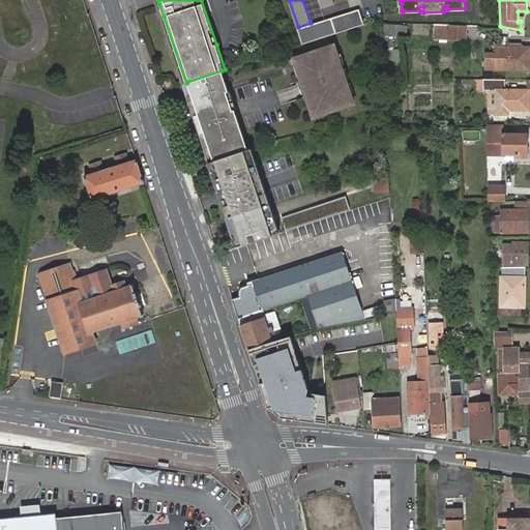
[(311,23),(298,27),(303,43),(365,23),(364,22),(363,18),(360,7),(311,23)]
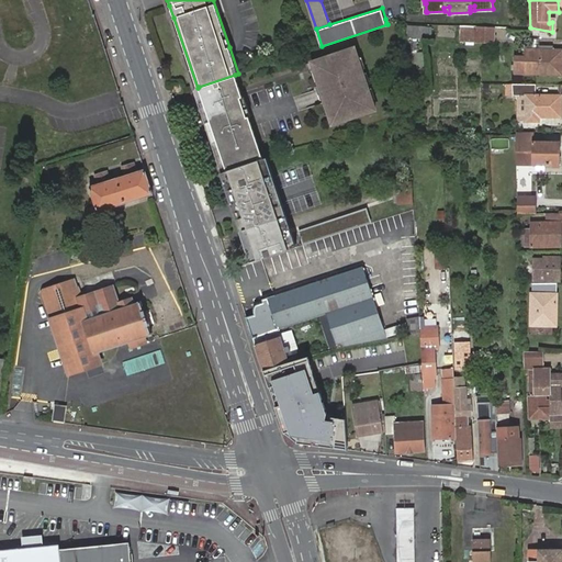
[(173,18),(170,19),(194,89),(198,88),(173,18)]
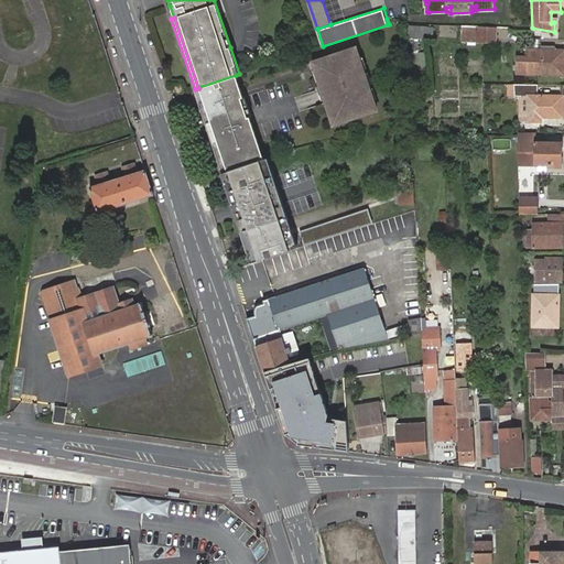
[(479,42),(478,29),(463,29),(462,42),(479,42)]
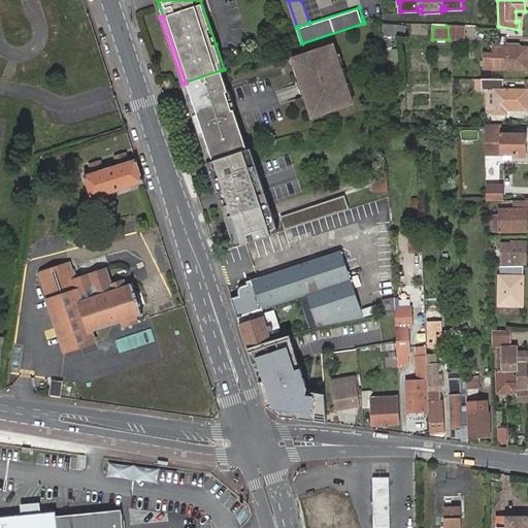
[(463,27),(448,27),(449,39),(462,40),(463,27)]
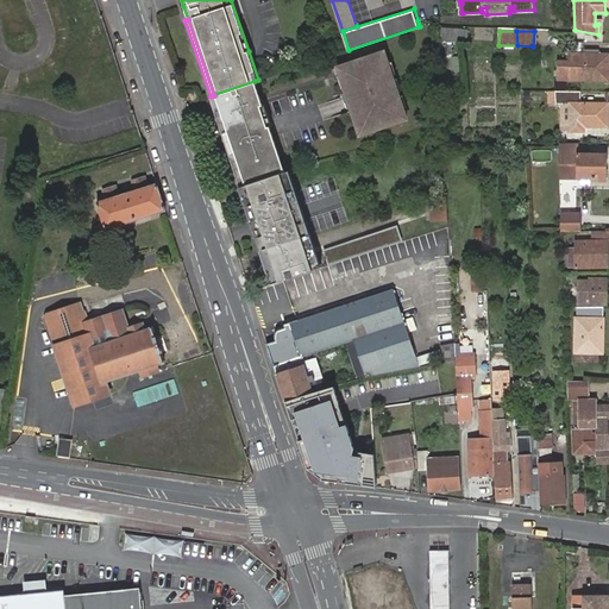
[(582,44),(575,43),(569,44),(569,55),(582,55),(582,44)]
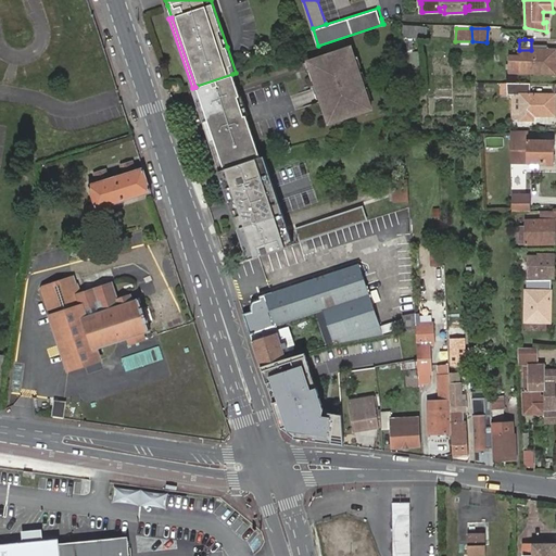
[(352,46),(308,60),(330,122),(373,108),(352,46)]
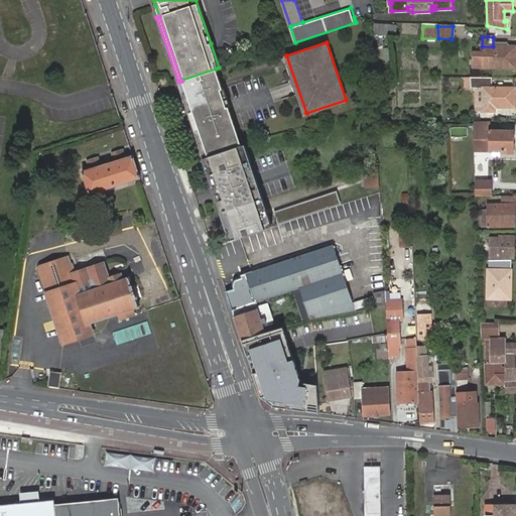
[(493,46),(482,46),(482,53),(472,54),(472,68),(515,69),(514,46),(493,46)]
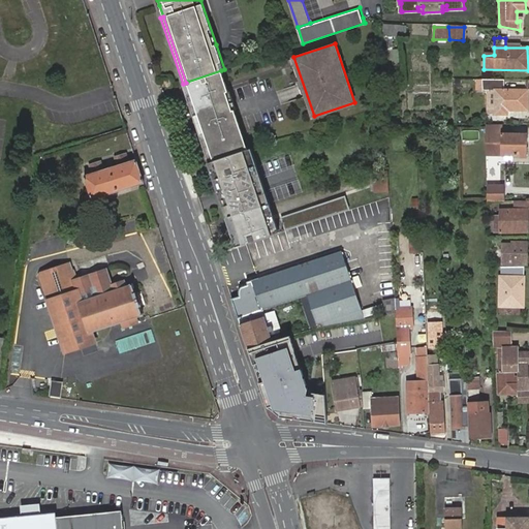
[(191,93),(186,94),(195,123),(210,163),(212,162),(248,150),(236,111),(221,70),(187,82),(191,93)]
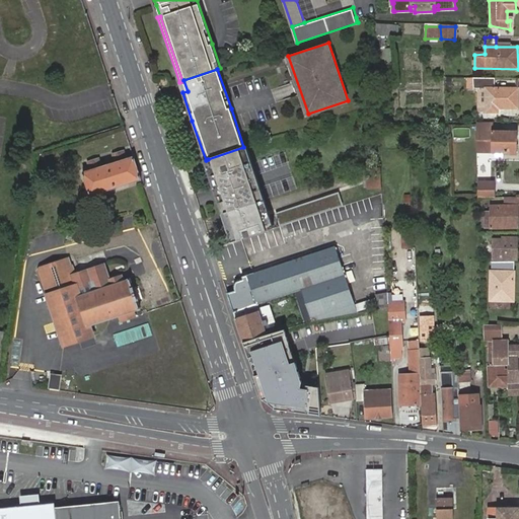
[(493,78),(472,78),(472,79),(473,88),(485,88),(485,110),(496,110),(496,106),(517,106),(517,87),(494,87),(493,78)]
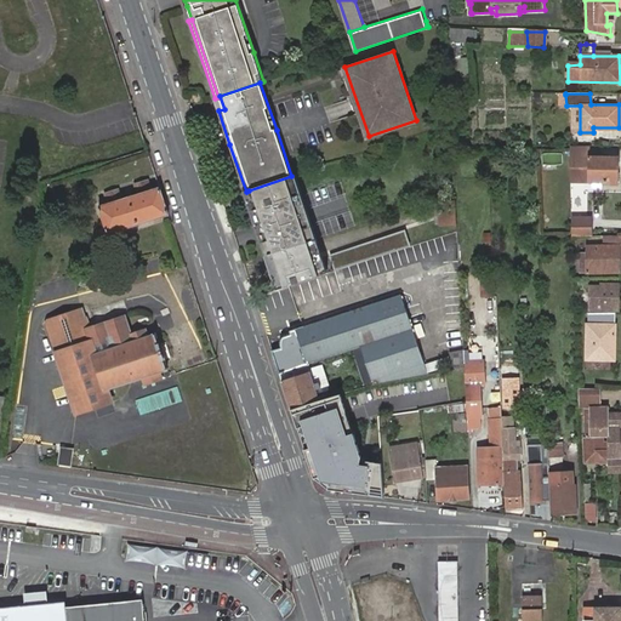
[(218,97),(215,98),(218,110),(224,109),(220,96),(218,97)]
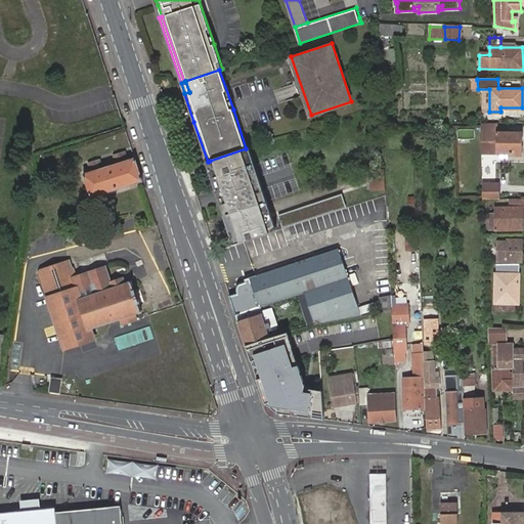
[(478,89),(480,112),(489,112),(489,89),(478,89)]
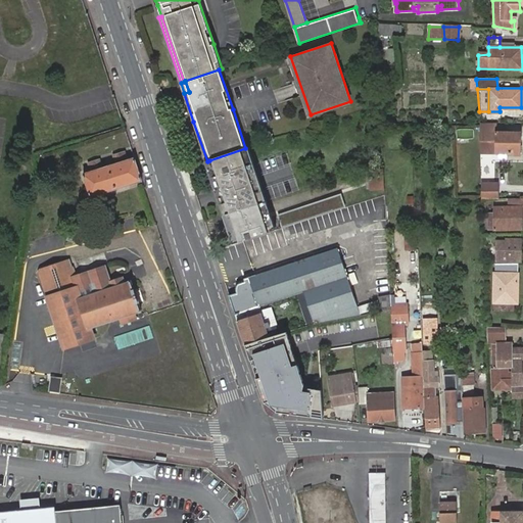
[(481,132),(480,132),(480,152),(491,152),(490,139),(497,140),(497,153),(520,153),(520,133),(494,132),(494,124),(482,124),(481,132)]
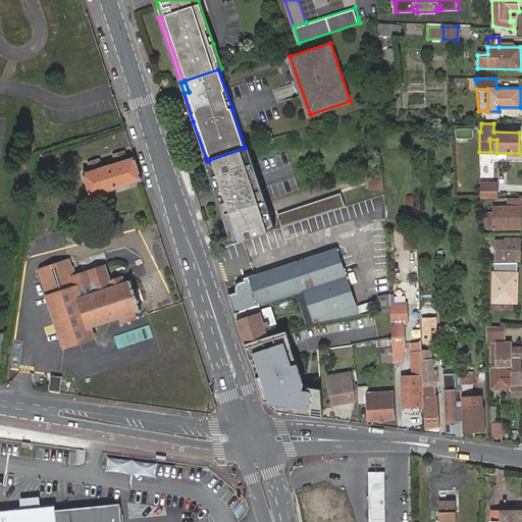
[(261,183),(249,147),(246,148),(258,184),(264,202),(267,201),(261,183)]
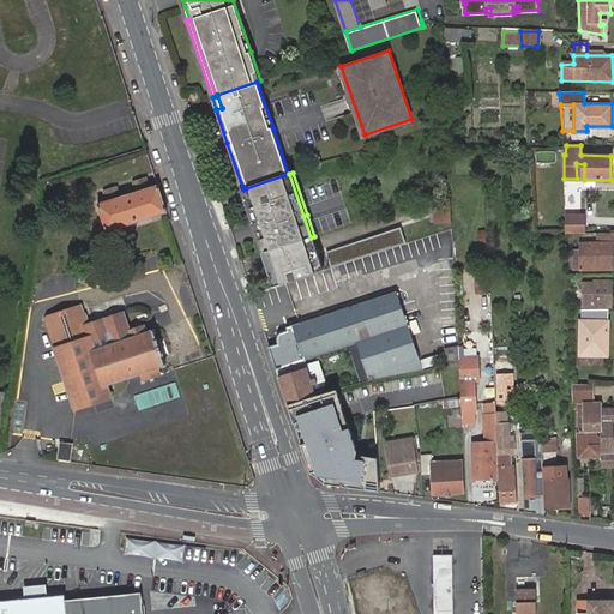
[(259,230),(266,252),(311,238),(304,216),(289,174),(288,174),(246,188),(259,230)]
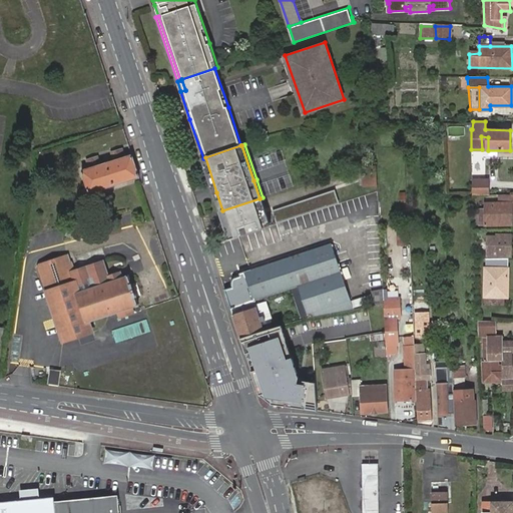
[(139,179),(129,147),(80,163),(82,171),(81,171),(89,194),(139,179)]
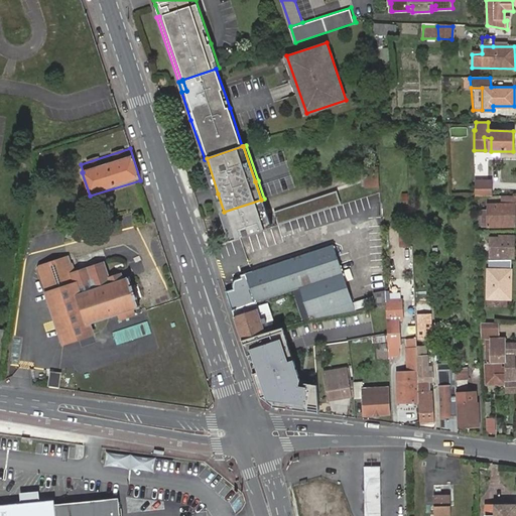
[(205,159),(203,159),(215,195),(221,213),(224,212),(218,194),(207,158),(205,159)]
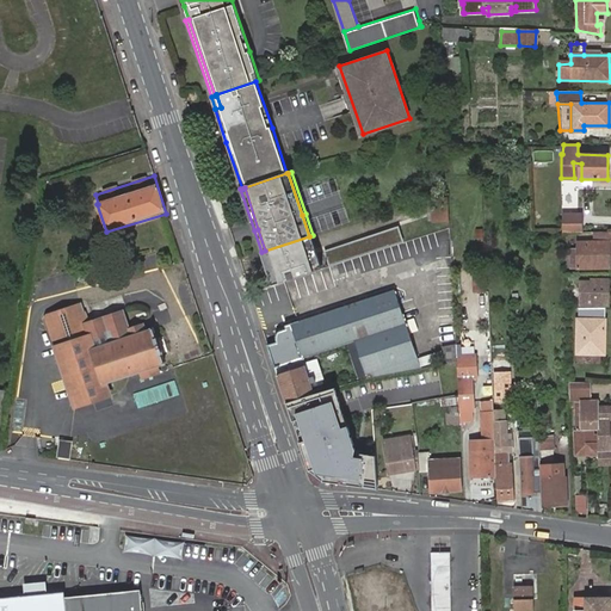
[(432,201),(433,222),(449,217),(448,198),(432,201)]
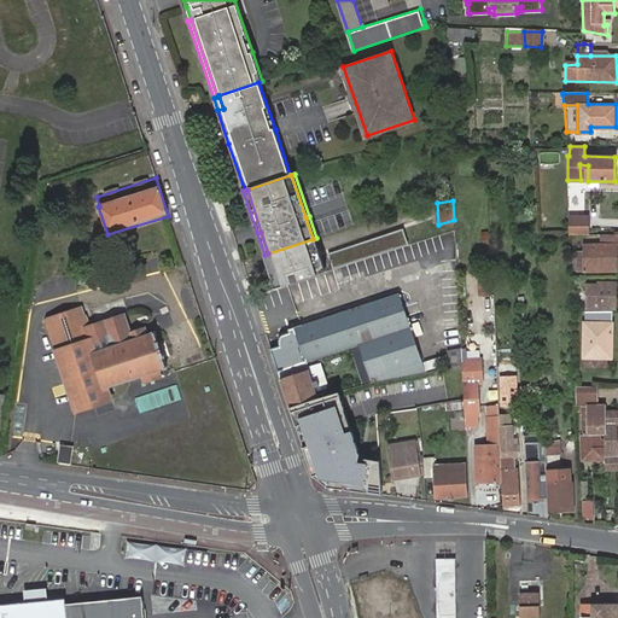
[(569,216),(570,235),(588,235),(588,216),(569,216)]
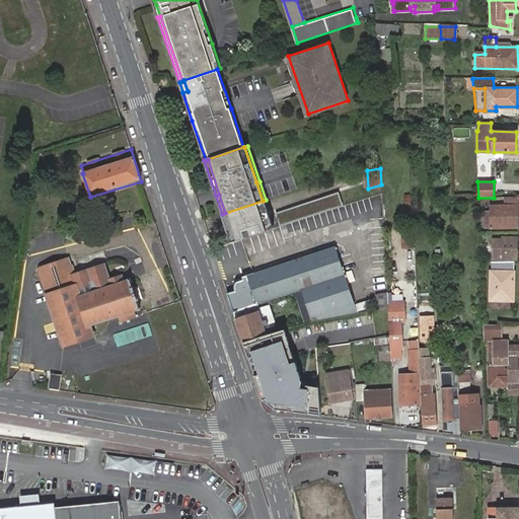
[(276,214),(280,224),(343,203),(340,193),(276,214)]
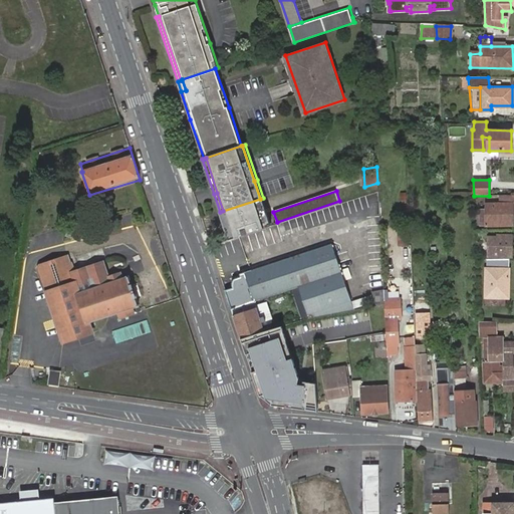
[(513,202),(513,194),(512,195),(499,195),(499,203),(485,203),(485,209),(480,209),(481,225),(513,224),(513,202)]
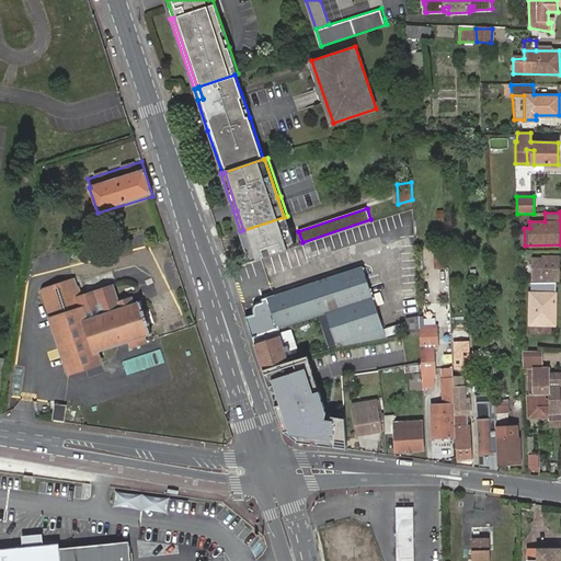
[(297,247),(287,216),(284,217),(295,248),(297,247)]
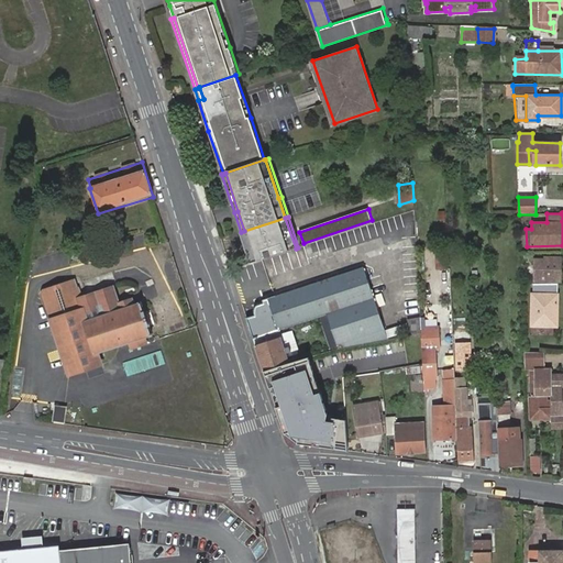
[(244,231),(255,263),(296,249),(285,218),(244,231)]
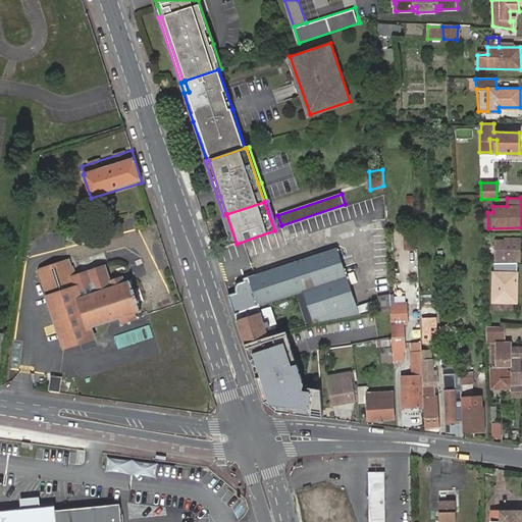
[(226,214),(223,215),(233,245),(237,244),(226,214)]
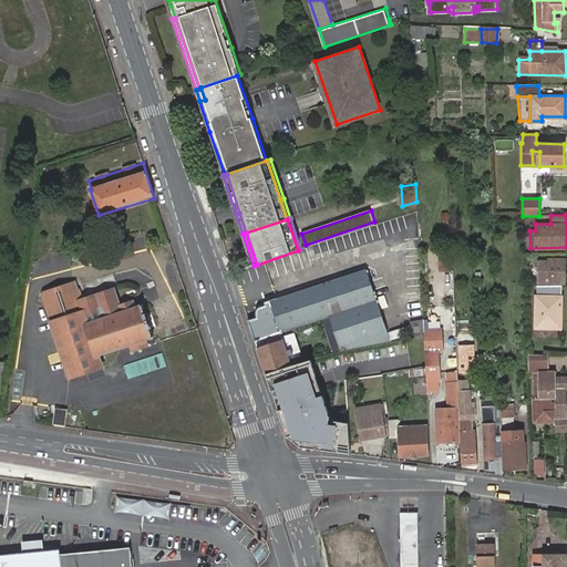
[(565,284),(565,259),(554,259),(554,261),(538,261),(538,284),(554,284),(565,284)]
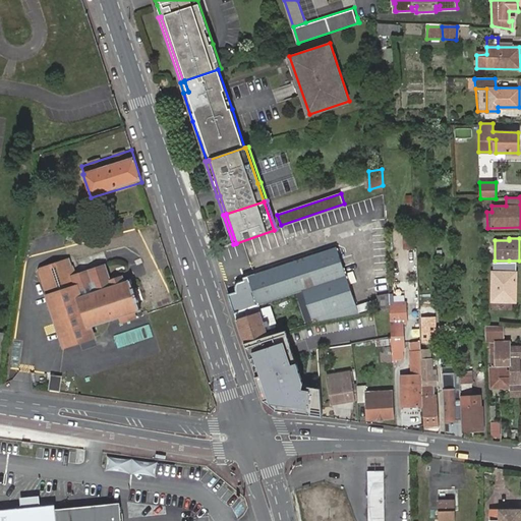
[(337,247),(257,274),(256,274),(245,277),(246,280),(239,283),(237,285),(237,289),(238,291),(230,294),(236,312),(256,305),(297,293),(302,291),(312,321),(313,323),(319,322),(359,314),(337,247)]
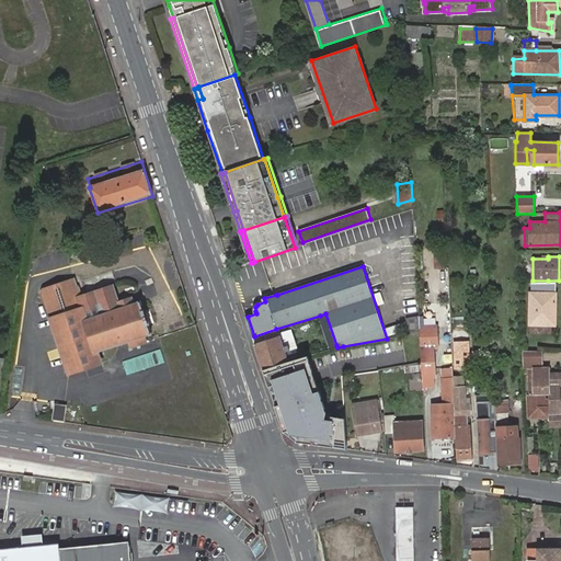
[(41,290),(68,369),(96,359),(94,355),(153,334),(139,292),(121,298),(115,282),(80,294),(77,284),(73,285),(71,279),(41,290)]
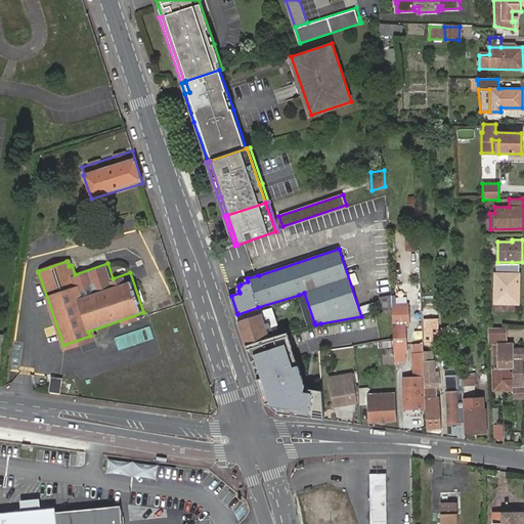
[(495,264),(495,274),(494,303),(514,303),(514,292),(519,292),(519,274),(519,263),(495,264)]
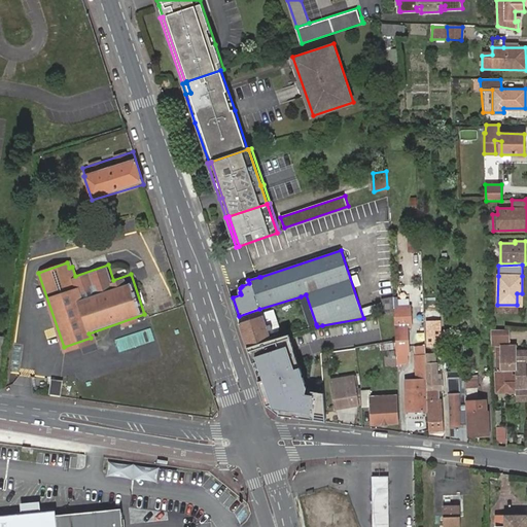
[(306,294),(301,296),(311,326),(316,324),(306,294)]
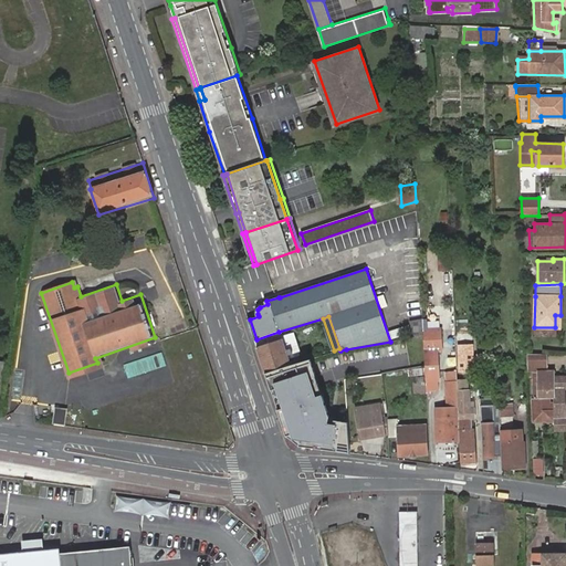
[(423,332),(425,336),(425,347),(426,368),(426,371),(427,395),(431,394),(432,390),(437,390),(436,380),(440,378),(438,331),(423,332)]
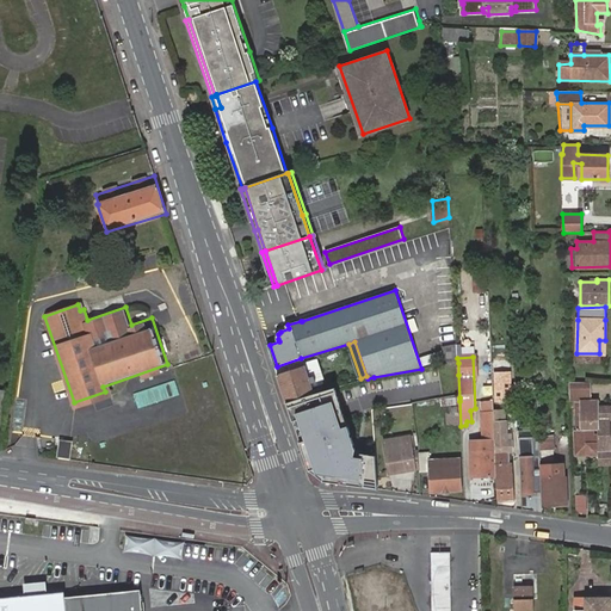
[(277,366),(289,403),(314,394),(310,384),(316,382),(314,376),(309,378),(301,358),(277,366)]
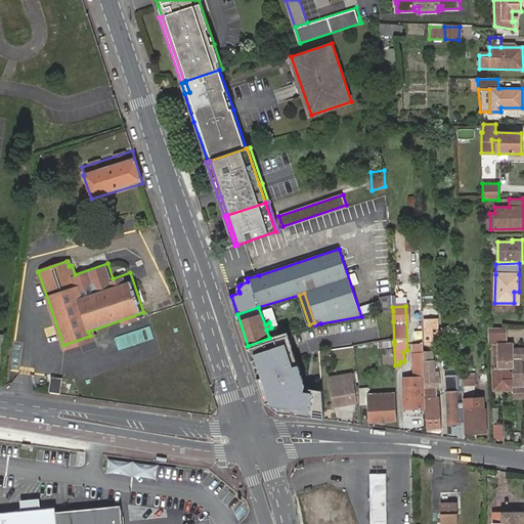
[(425,320),(426,344),(432,344),(432,350),(439,350),(438,319),(425,320)]
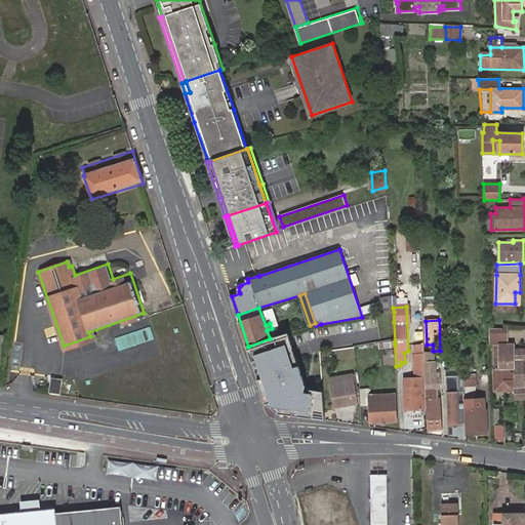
[(115,339),(119,351),(155,339),(151,327),(115,339)]
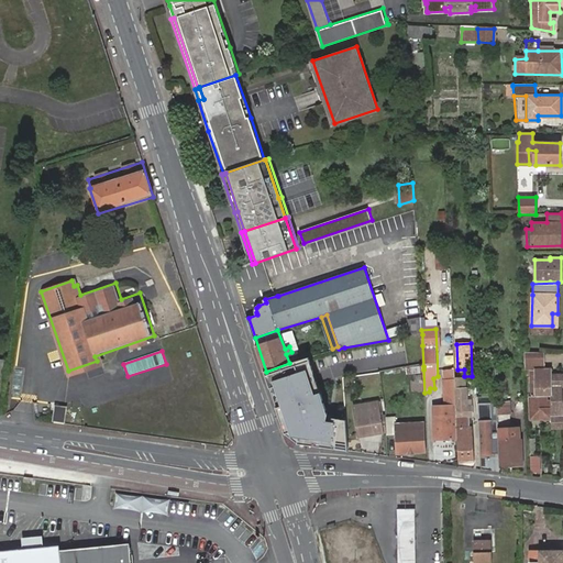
[(547,353),(523,352),(525,371),(532,370),(532,363),(547,363),(547,353)]
